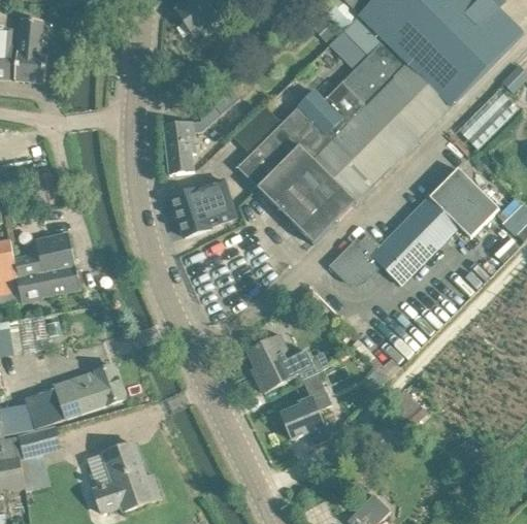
[(186,0),(175,7),(193,34),(198,30),(206,41),(227,27),(222,19),(238,7),(250,0),(186,0)]
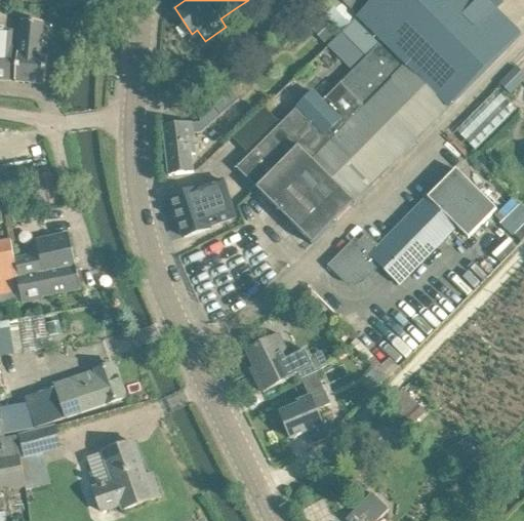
[(371,0),(357,15),(383,41),(379,44),(377,42),(320,99),(311,90),(277,124),(247,153),(236,165),(311,240),(310,240),(311,241),(520,32),(512,25),(487,0),(371,0)]
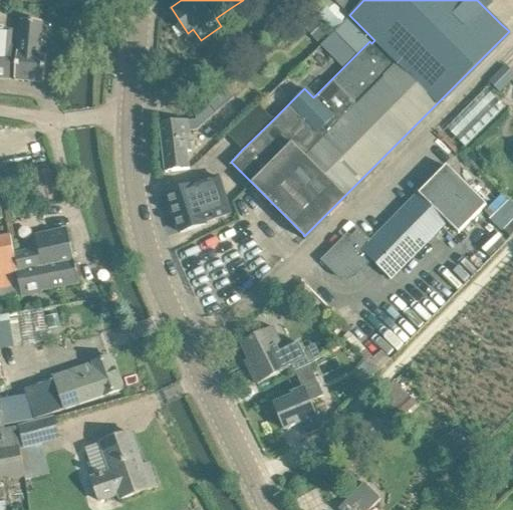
[(333,31),(349,15),(363,0),(304,0),(303,1),(333,31)]
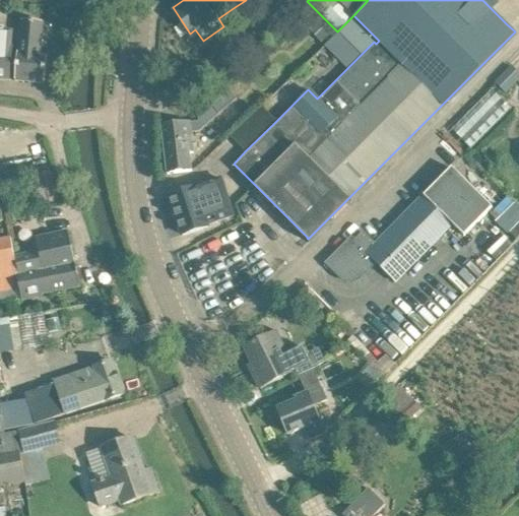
[(39,51),(42,18),(20,16),(17,49),(16,49),(13,77),(44,80),(47,52),(39,51)]
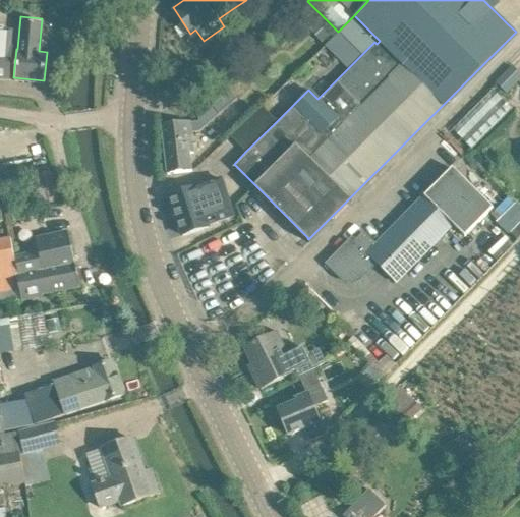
[(320,16),(308,26),(325,44),(336,33),(320,16)]
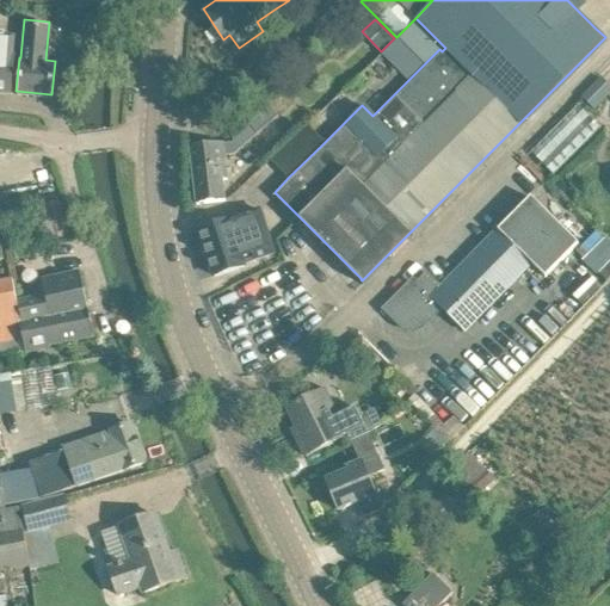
[(0,88),(10,91),(12,53),(11,53),(13,33),(5,32),(5,30),(2,28),(0,26),(0,88)]
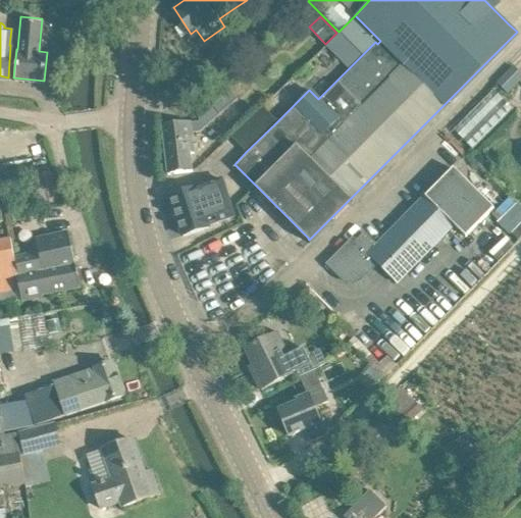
[(198,118),(190,119),(161,122),(167,171),(191,168),(189,151),(193,150),(191,130),(199,130),(236,97),(222,82),(196,105),(198,118)]
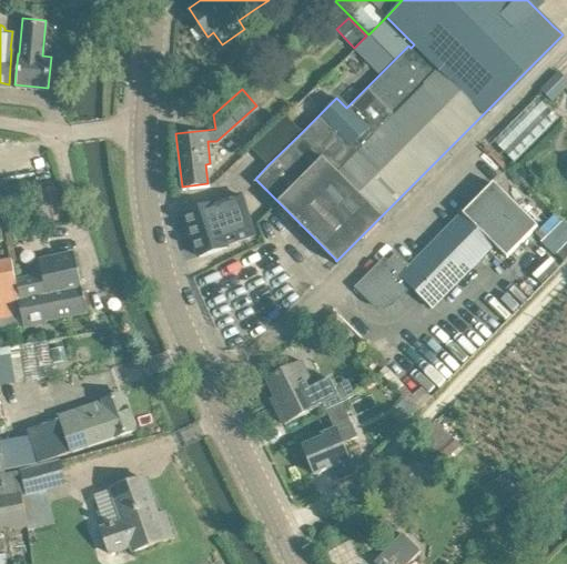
[(514,159),(557,116),(536,94),(493,138),(514,159)]
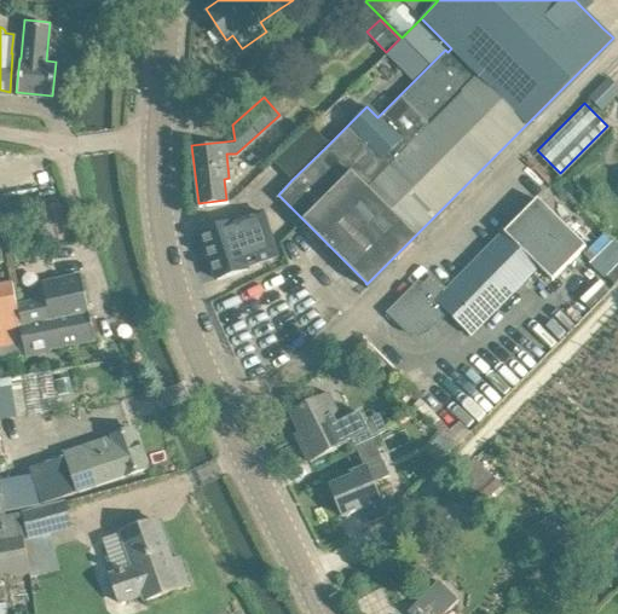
[(292,180),(327,146),(306,126),(271,160),(292,180)]
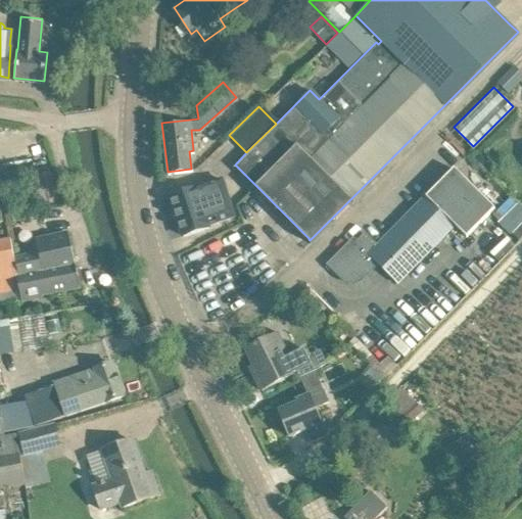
[(376,243),(368,252),(376,261),(396,280),(394,281),(410,296),(469,236),(466,234),(493,205),(453,166),(376,243)]
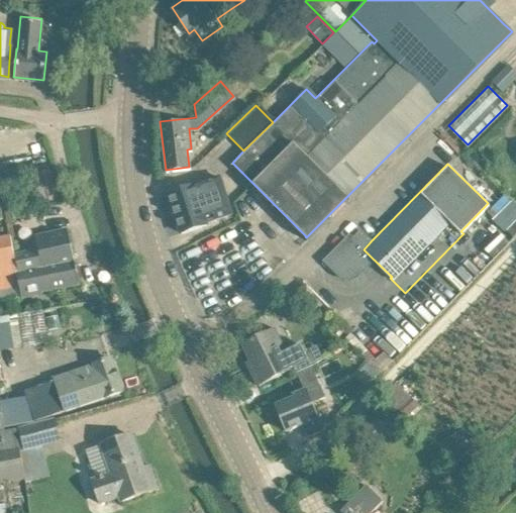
[(50,168),(33,172),(40,204),(59,199),(50,168)]
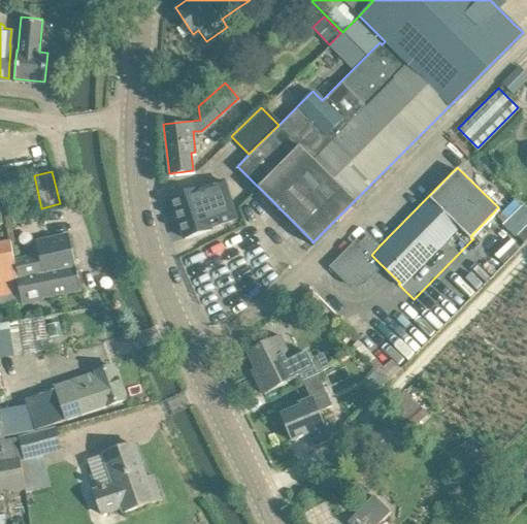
[(196,187),(171,195),(184,235),(209,227),(209,225),(218,222),(235,217),(224,178),(196,187)]
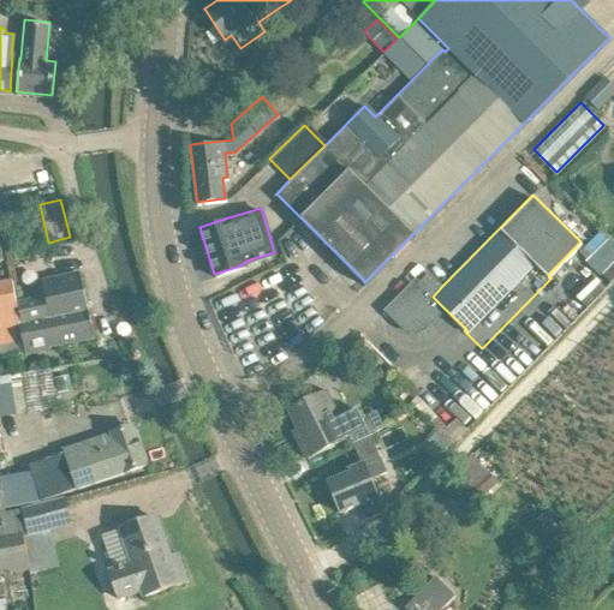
[(613,258),(602,273),(610,280),(613,275),(613,258)]
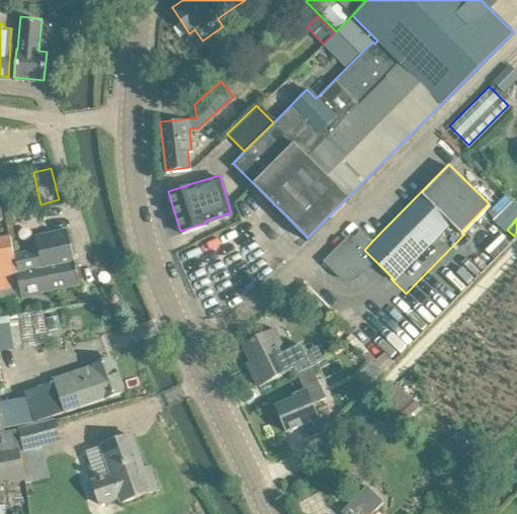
[(74,261),(67,227),(34,234),(37,247),(13,252),(17,270),(17,272),(41,267),(41,268),(74,261)]
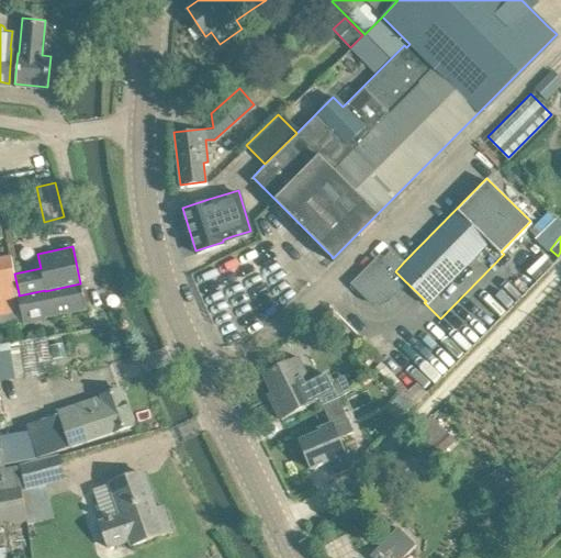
[(395,271),(404,261),(391,248),(382,257),(379,253),(351,280),(368,296),(370,298),(374,300),(376,298),(380,298),(382,300),(385,298),(389,296),(404,280),(395,271)]
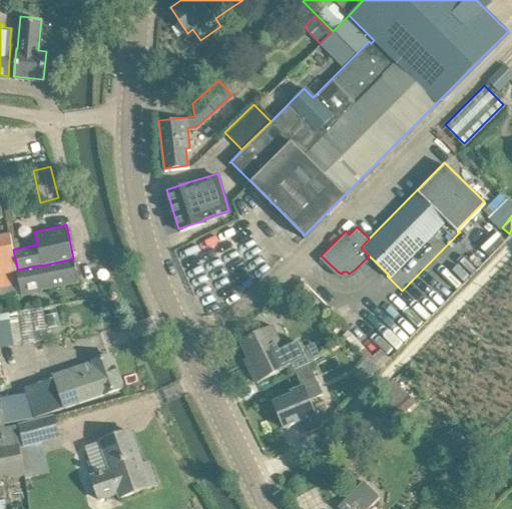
[(17,268),(13,249),(9,231),(0,233),(0,285),(18,281),(16,270),(17,270),(17,268)]
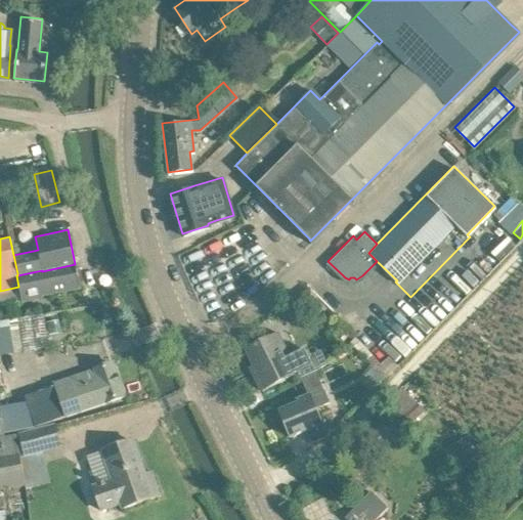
[(79,284),(75,264),(42,271),(42,270),(17,275),(16,275),(18,287),(20,296),(79,284)]
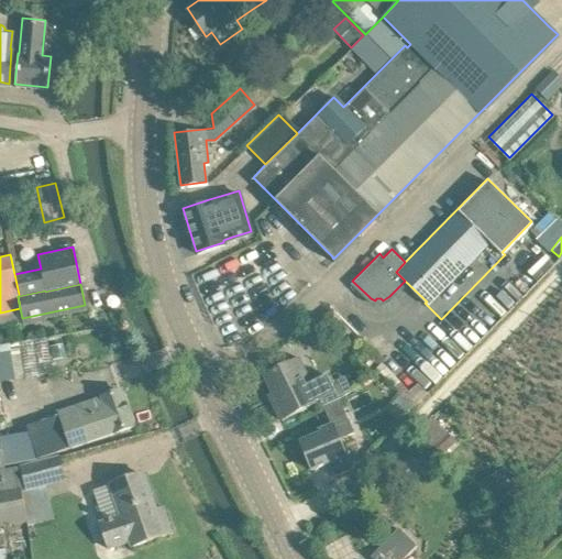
[(297,357),(263,373),(275,397),(272,399),(279,417),(320,397),(322,402),(337,395),(324,371),(305,381),(301,376),(306,374),(297,357)]
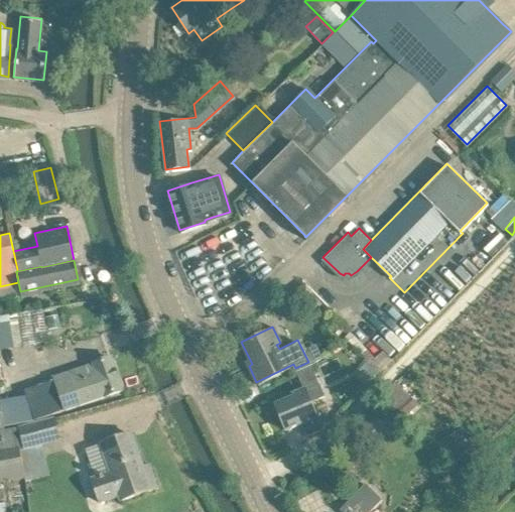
[(354,334),(348,339),(373,372),(390,358),(382,349),(374,355),(354,334)]
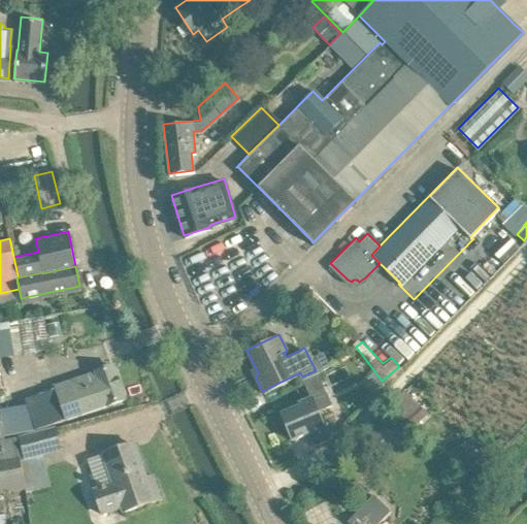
[(124,396),(113,364),(94,371),(56,384),(57,387),(26,397),(35,426),(104,403),(124,396)]
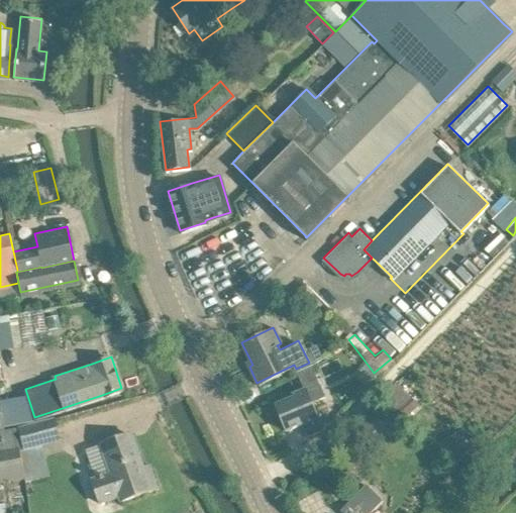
[(293,396),(275,404),(285,428),(301,422),(306,435),(321,428),(329,420),(325,411),(316,415),(310,400),(319,397),(324,394),(318,382),(309,363),(296,369),(304,389),(292,394),(293,396)]
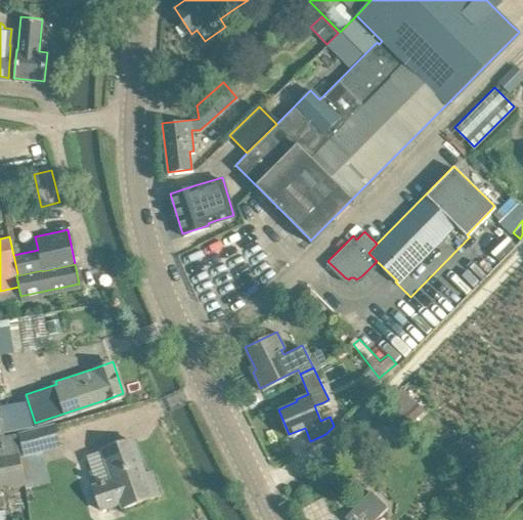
[(413,400),(400,412),(410,422),(423,410),(413,400)]
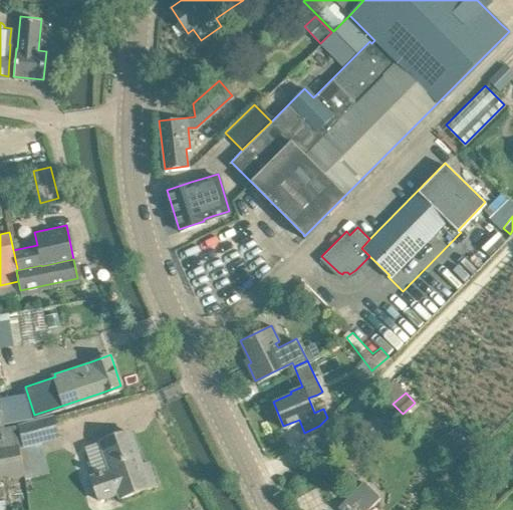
[(0,477),(23,473),(15,425),(4,427),(0,405),(0,477)]
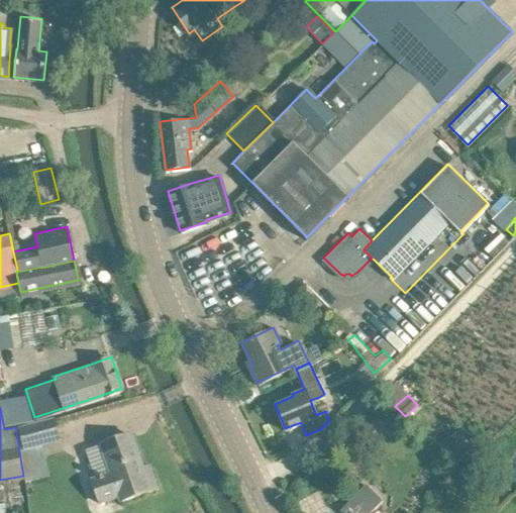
[(53,419),(36,422),(17,427),(23,450),(58,442),(53,419)]
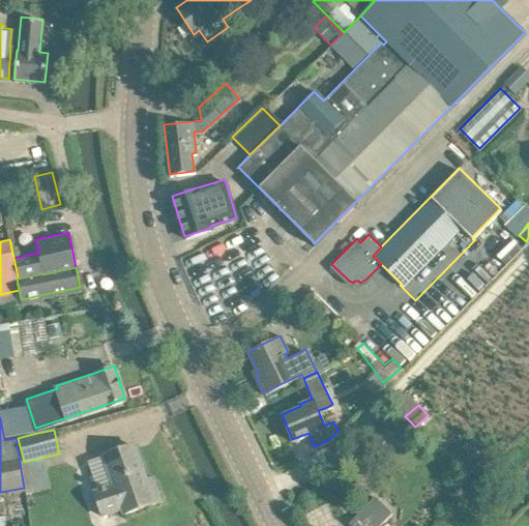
[(147,483),(134,443),(104,454),(114,481),(93,489),(101,513),(122,505),(125,512),(159,499),(153,480),(147,483)]
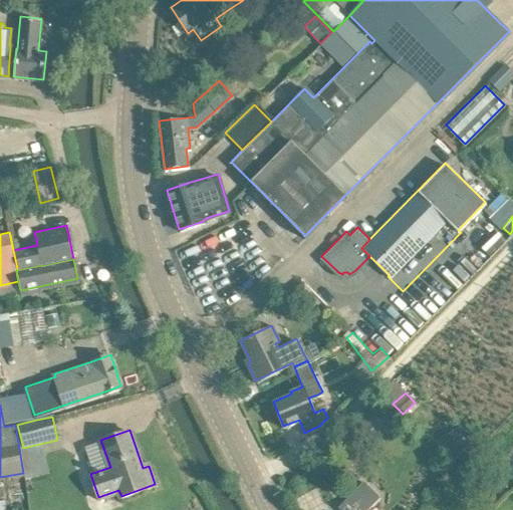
[(364,509),(379,496),(362,479),(337,506),(341,509),(364,509)]
